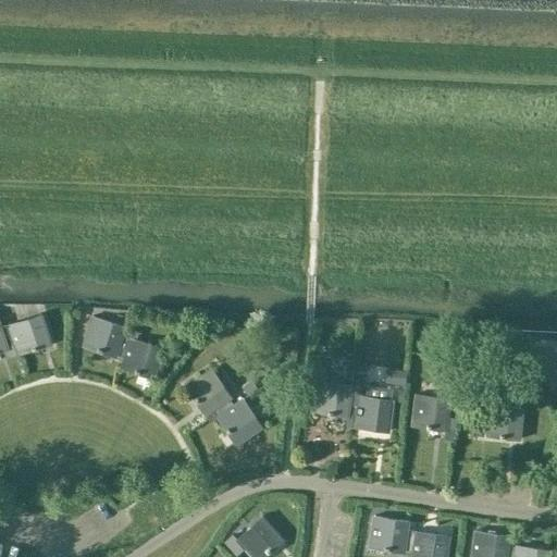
[(9,325),(0,329),(3,337),(12,335),(15,344),(19,355),(50,344),(40,313),(8,324),(9,325)]
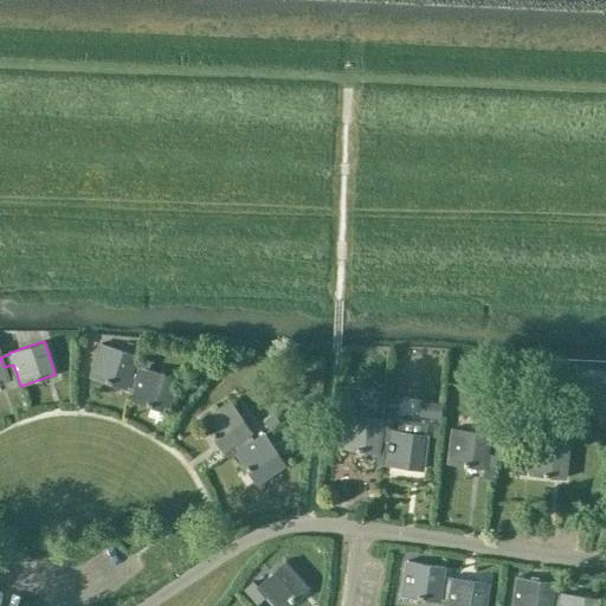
[(126,386),(135,388),(139,379),(129,375),(133,366),(136,355),(101,343),(90,378),(124,388),(126,386)]
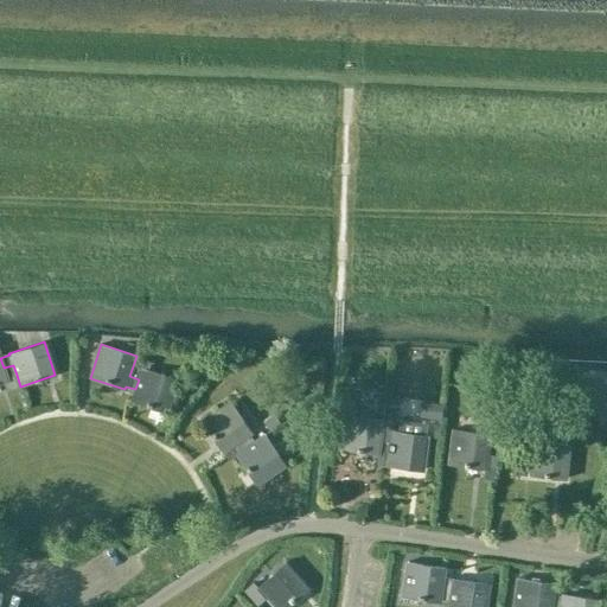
[(7,378),(17,375),(13,365),(4,368),(0,358),(0,357),(0,383),(8,382),(7,378)]
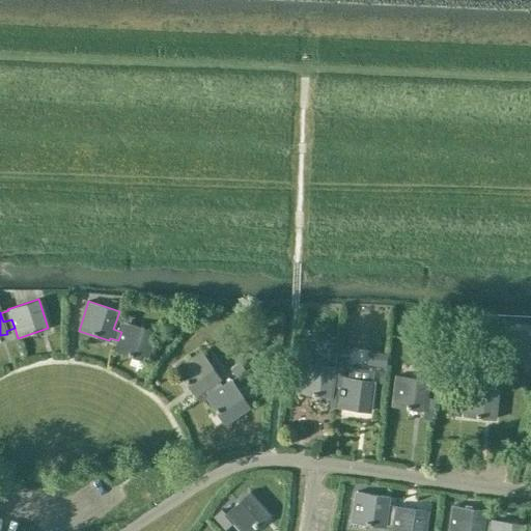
[(124,323),(116,320),(113,329),(121,332),(118,340),(114,351),(145,361),(155,332),(124,322),(124,323)]
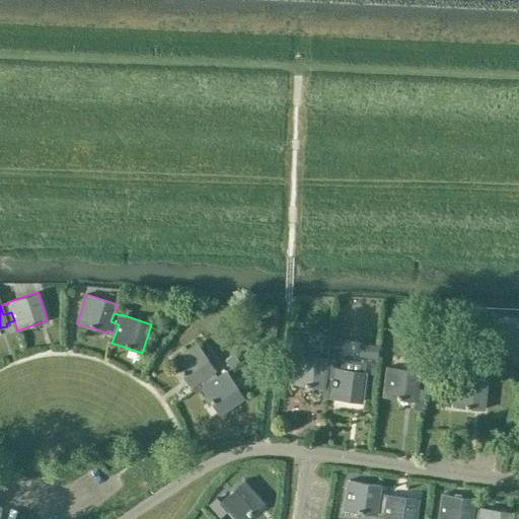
[(518,324),(509,327),(517,357),(518,356),(518,324)]
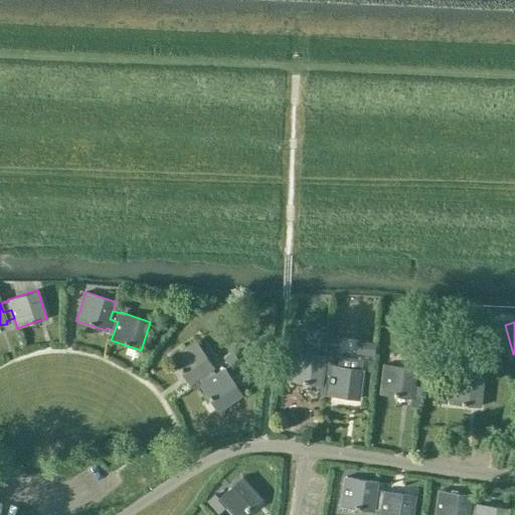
[(208,380),(215,375),(211,368),(213,366),(195,341),(171,358),(188,383),(196,378),(203,373),(208,380)]
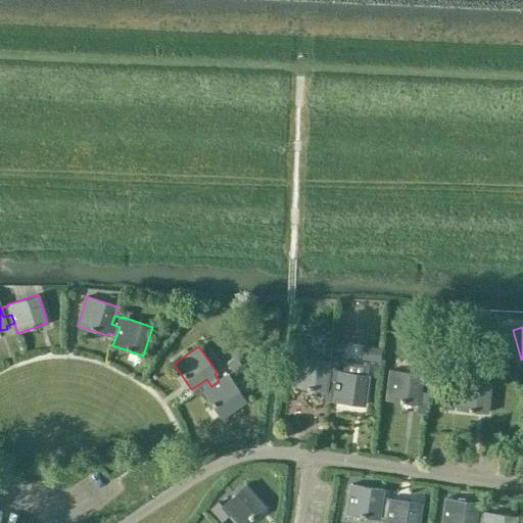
[(234,358),(227,363),(232,370),(239,365),(234,358)]
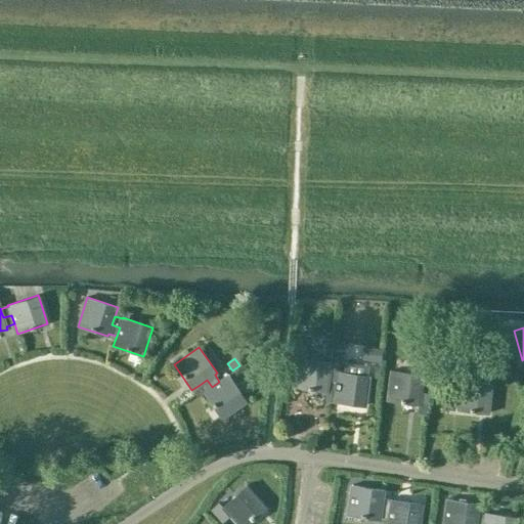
[(326,390),(335,391),(336,382),(328,381),(329,372),(331,362),(299,358),(295,389),(326,393),(326,390)]
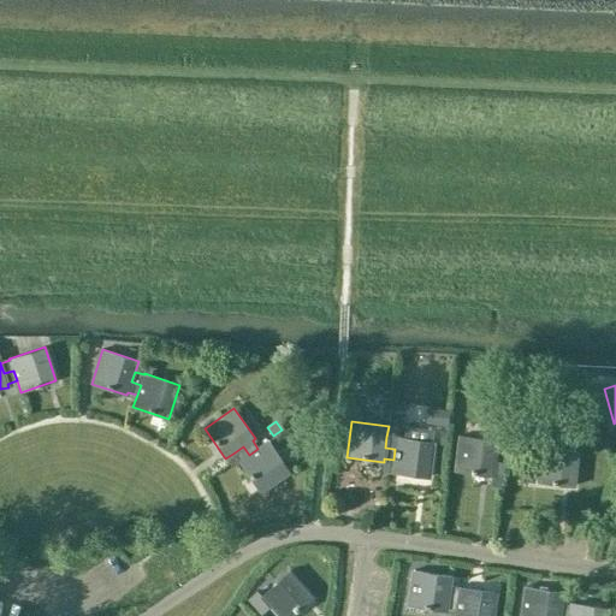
[(492,477),(497,440),(460,436),(455,472),(492,477)]
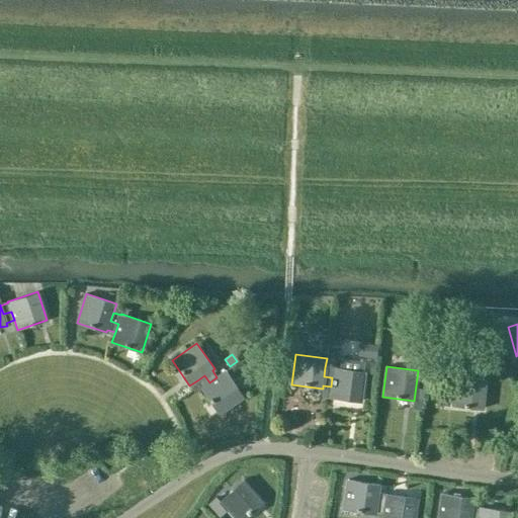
[(332,377),(331,386),(329,398),(360,402),(364,371),(333,367),(333,368),(325,367),(324,376),(332,377)]
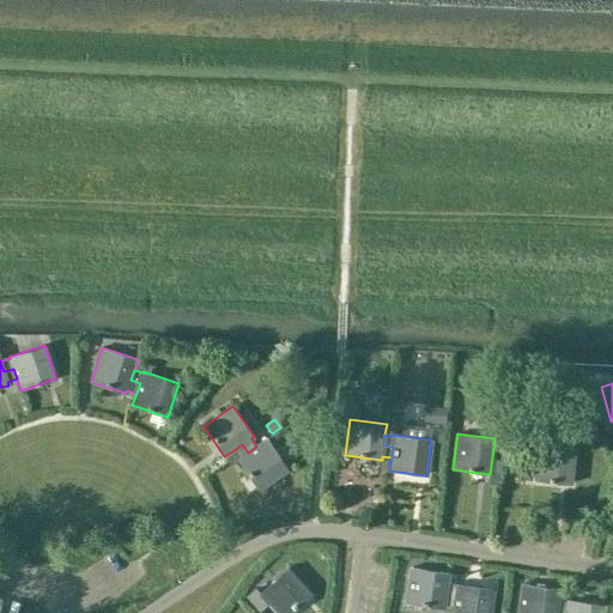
[(267,439),(256,447),(248,453),(242,444),(234,450),(240,459),(237,459),(259,490),(289,469),(267,439)]
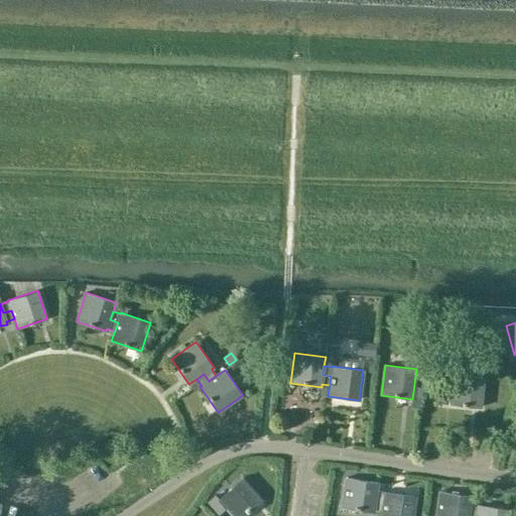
[(443,379),(440,400),(449,401),(449,404),(480,407),(484,377),(453,374),(443,373),(443,379)]
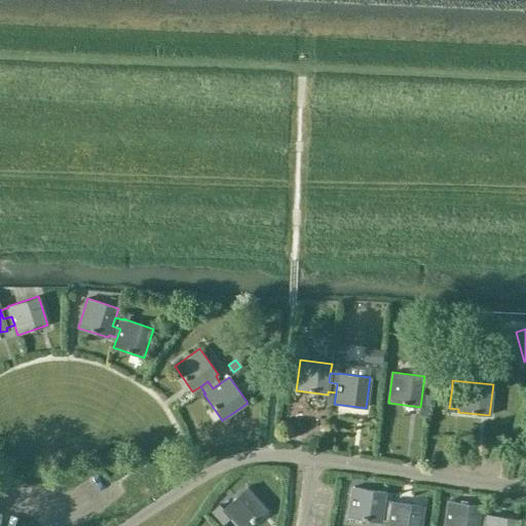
[(353,487),(347,525),(348,525),(387,525),(389,520),(390,512),(382,510),(383,501),(385,486),(375,484),(374,490),(353,487)]
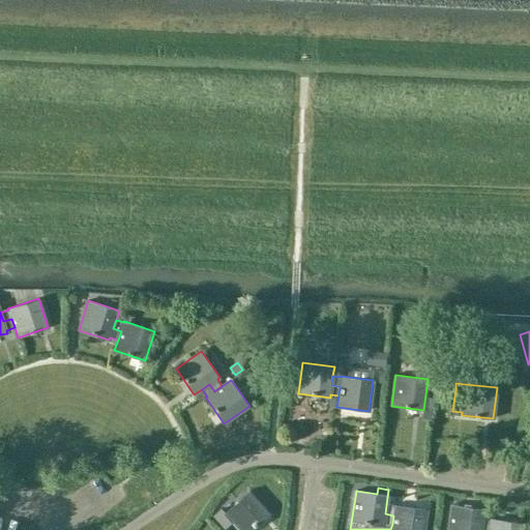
[(248,491),(225,512),(219,506),(210,514),(224,529),(233,522),(240,529),(252,529),(269,514),(248,491)]
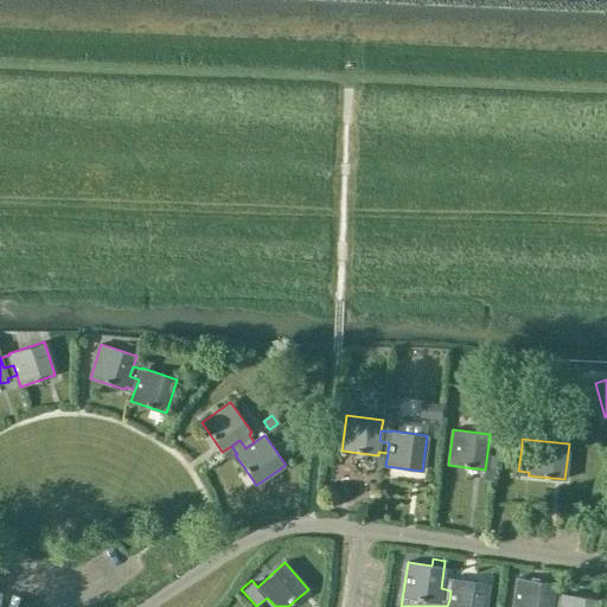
[(560,606),(561,606),(551,605),(553,594),(554,583),(518,577),(513,606),(560,606)]
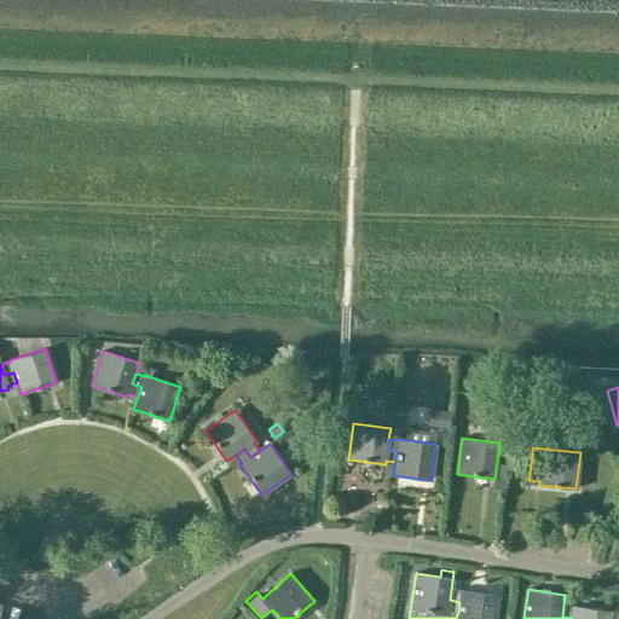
[(460,602),(458,612),(456,618),(495,618),(498,595),(461,590),(461,591),(451,590),(450,600),(460,602)]
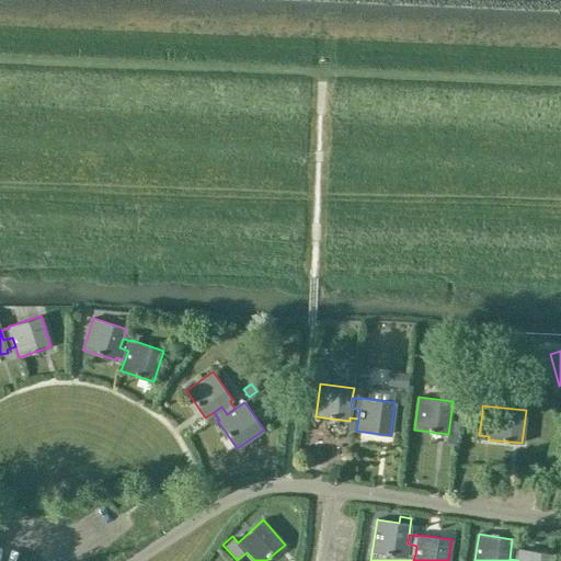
[(518,560),(517,560),(551,560),(553,553),(519,549),(519,550),(511,549),(510,559),(518,560)]
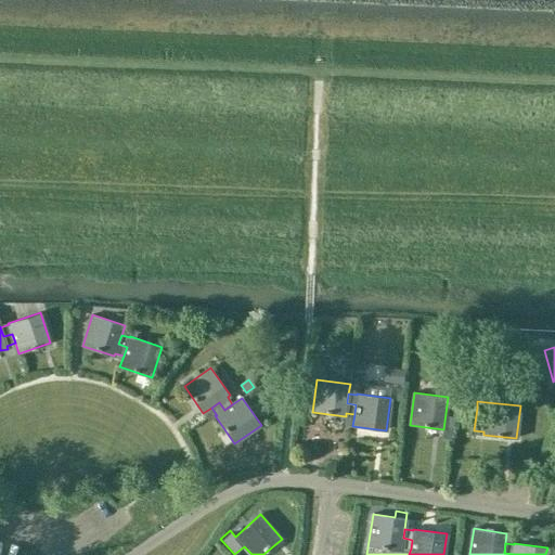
All buildings are outlined.
